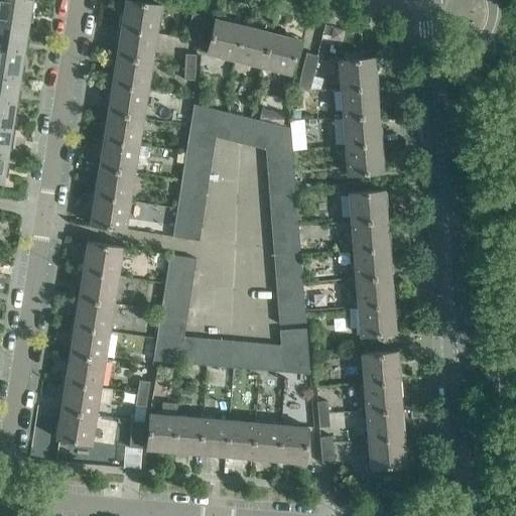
[(27,0),(0,0),(0,21),(27,26),(31,0),(27,0)]
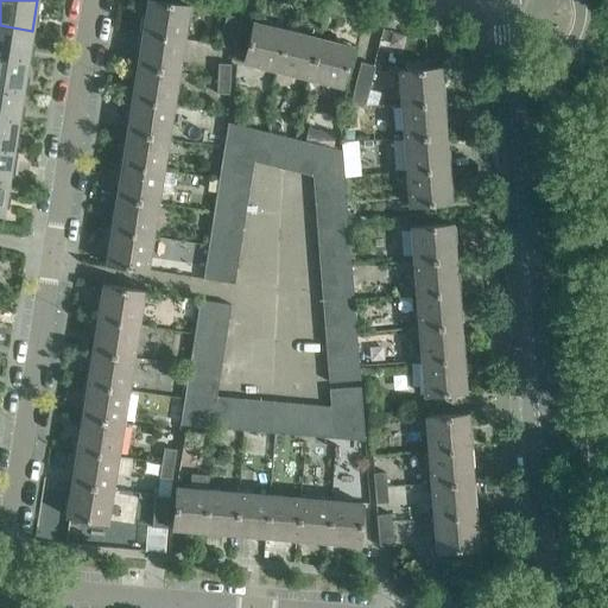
[(153,0),(146,0),(143,33),(184,39),(189,6),(153,0)]
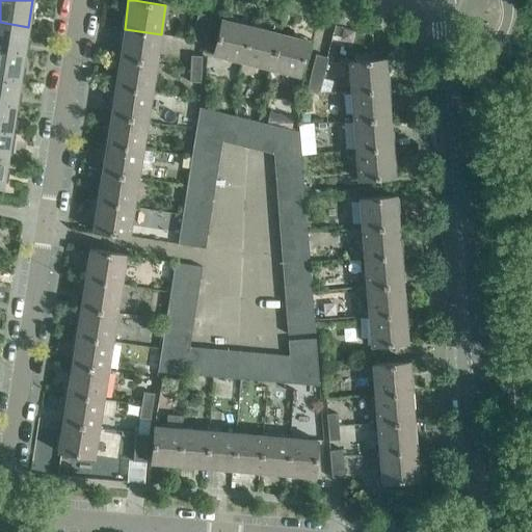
[(191,40),(204,43),(211,16),(198,12),(191,40)]
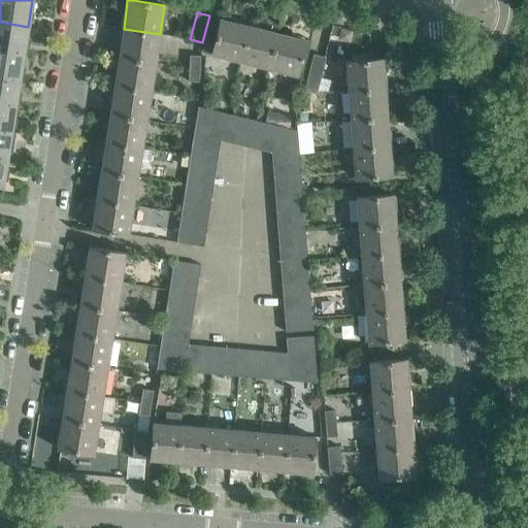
[(211,55),(239,61),(249,26),(220,19),(211,55)]
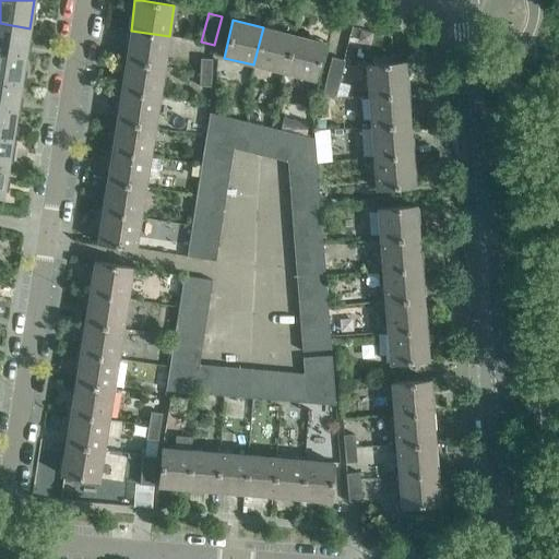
[(0,23),(0,52),(25,57),(30,28),(0,23)]
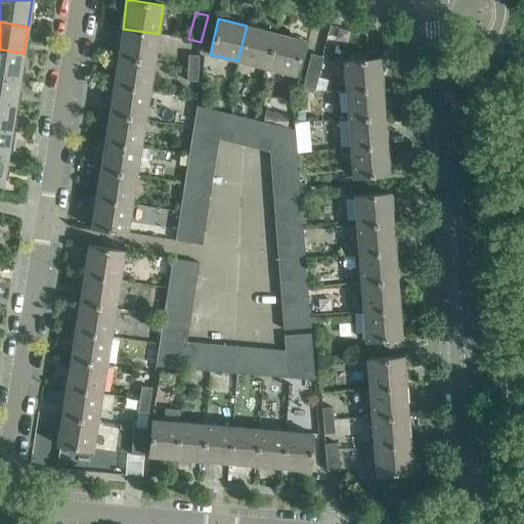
[(237,60),(266,68),(274,33),(247,26),(237,60)]
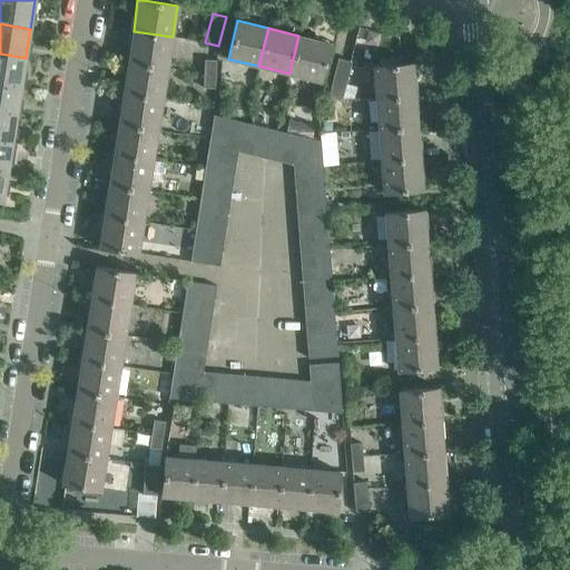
[(134,31),(128,61),(167,68),(173,37),(134,31)]
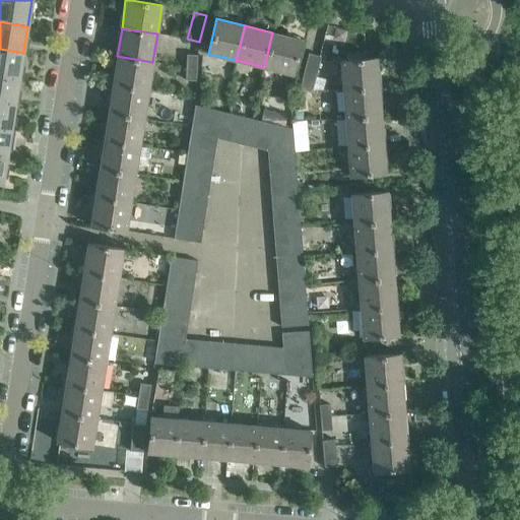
[(272,33),(264,67),(293,74),(301,39),(272,33)]
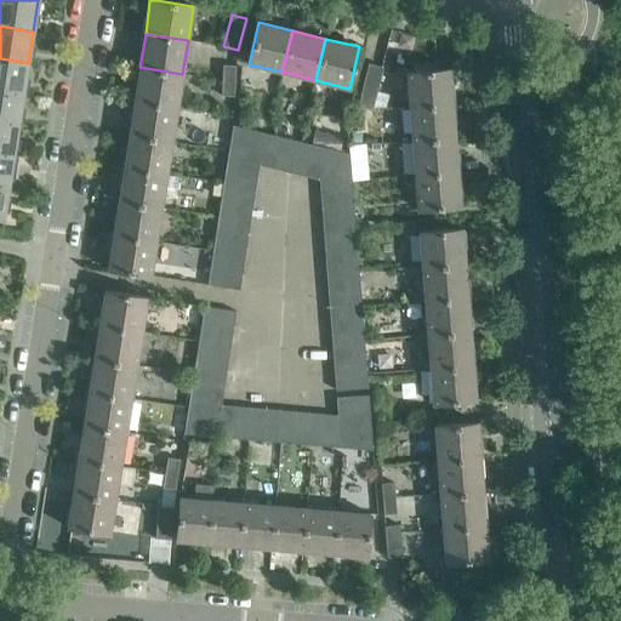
[(0,58),(0,90),(23,93),(28,63),(0,58)]
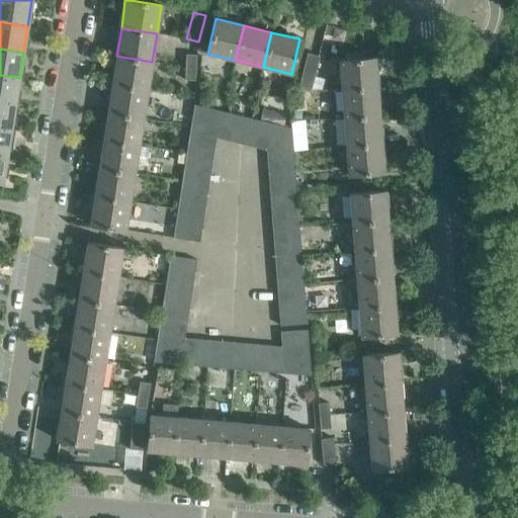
[(308,53),(300,79),(313,82),(320,56),(308,53)]
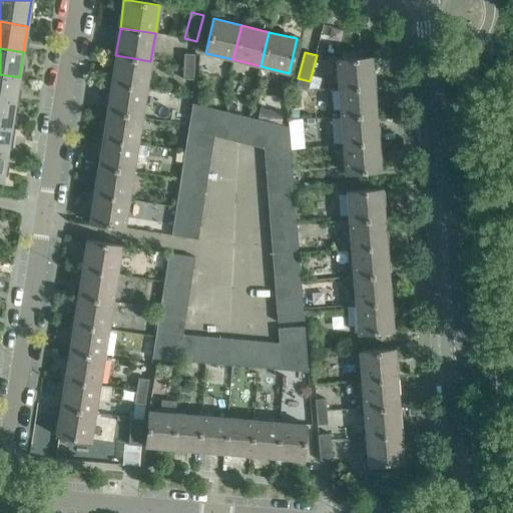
[(184,54),(183,66),(194,67),(194,54),(184,54)]
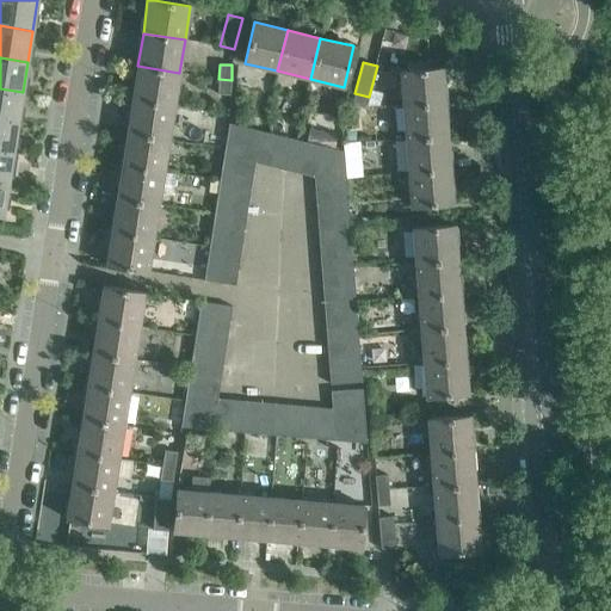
[(137,66),(133,99),(174,105),(179,73),(137,66)]
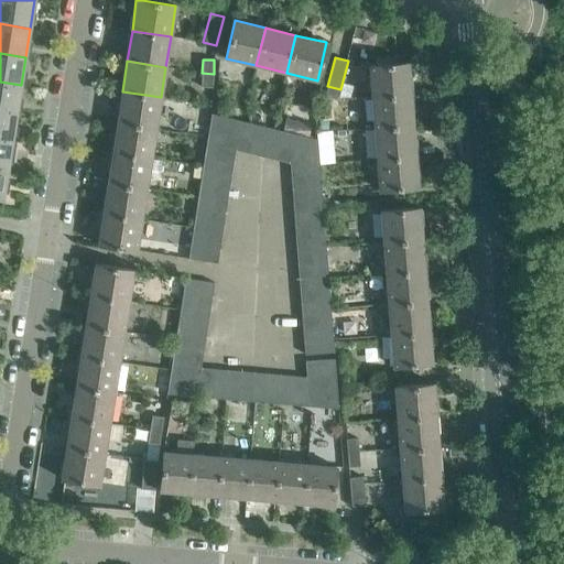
[(369,65),(371,97),(411,94),(409,63),(369,65)]
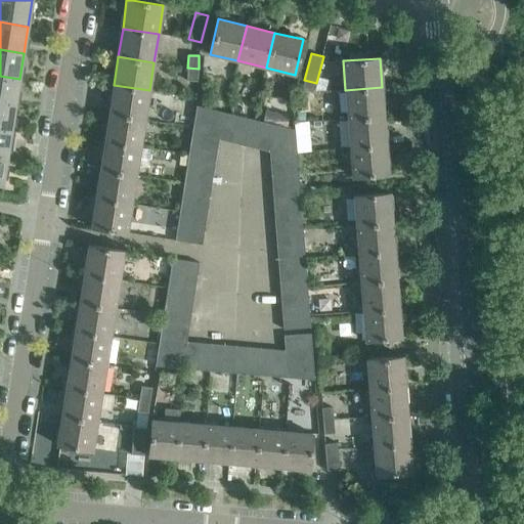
[(199,69),(187,68),(186,81),(198,81),(199,69)]
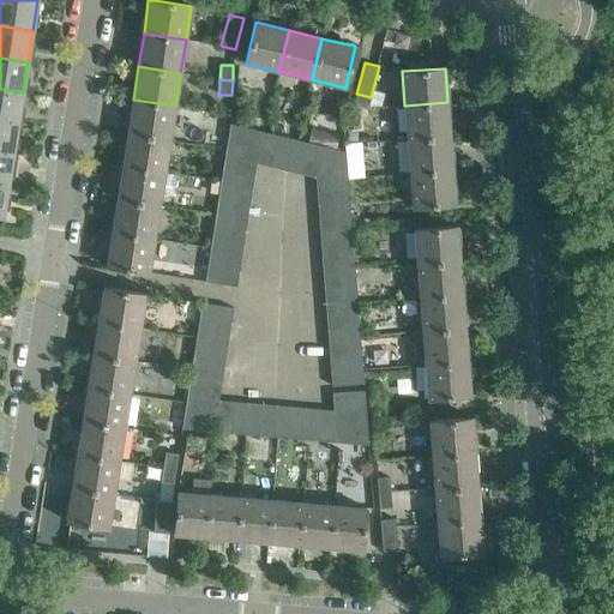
[(0,89),(0,120),(18,124),(23,92),(0,89)]
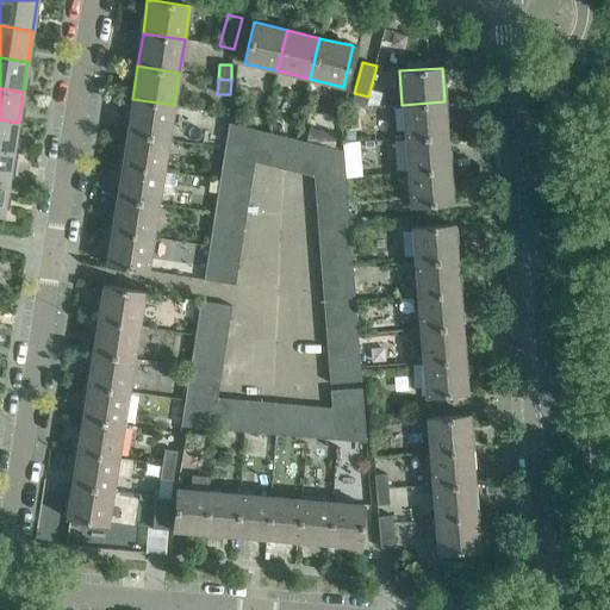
[(352,104),(366,107),(368,97),(354,93),(352,104)]
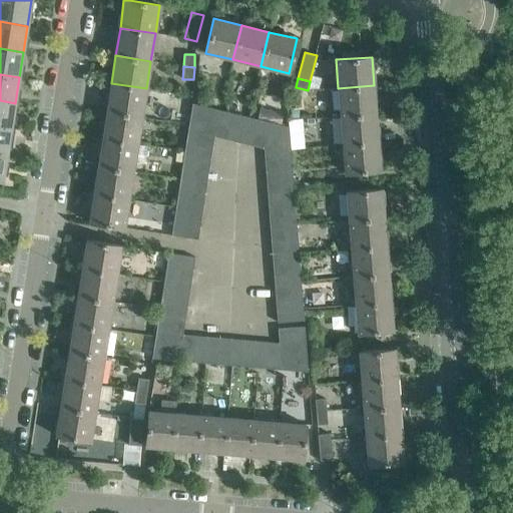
[(111,83),(107,110),(142,116),(146,88),(111,83)]
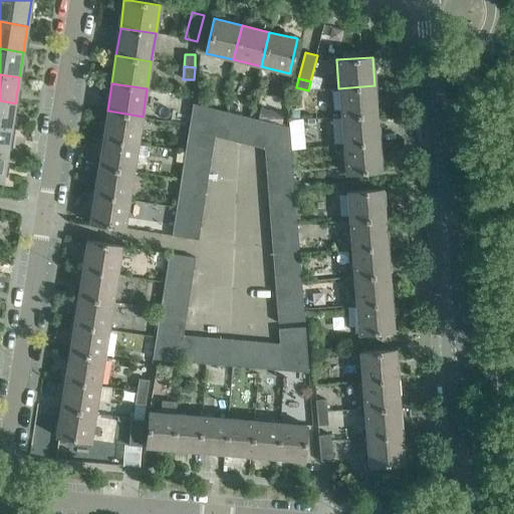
[(338,88),(341,116),(376,113),(374,85),(338,88)]
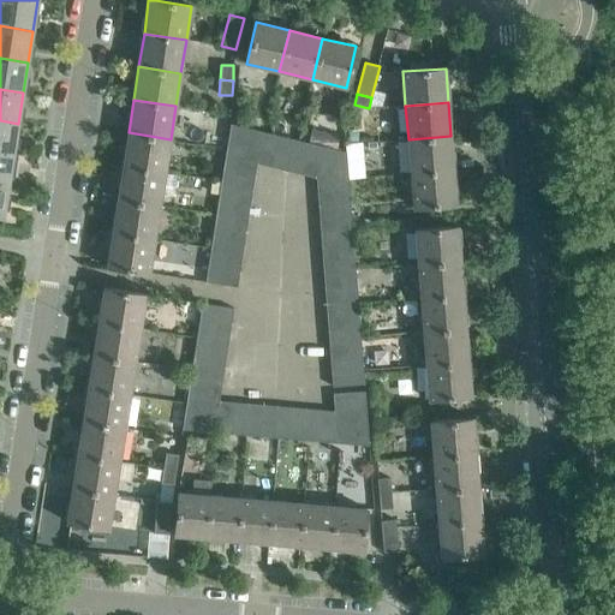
[(0,120),(0,151),(13,155),(18,124),(0,120)]
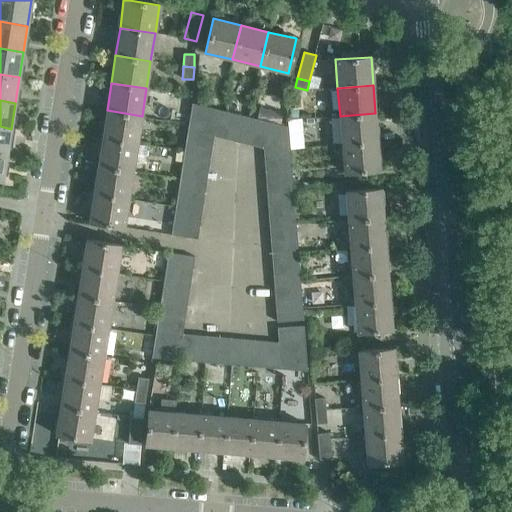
[(212,147),(214,136),(192,103),(186,143),(212,147)]
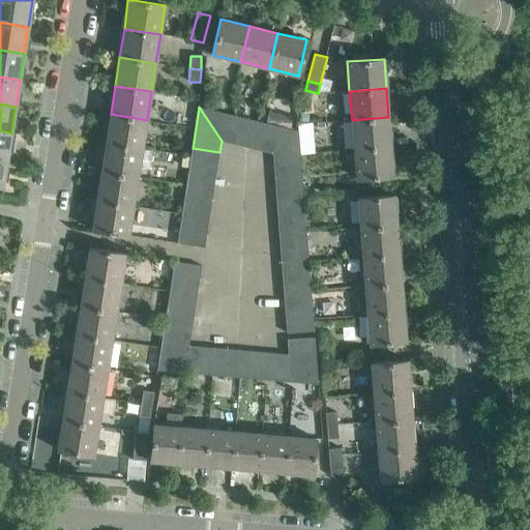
[(222,141),(234,144),(240,117),(199,107),(222,141)]
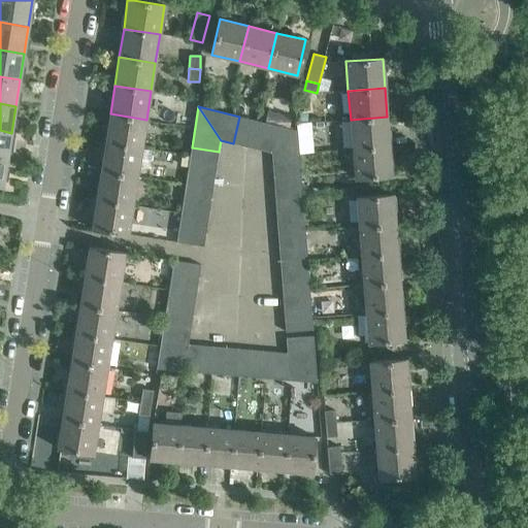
[(110,113),(105,142),(141,147),(146,120),(110,113)]
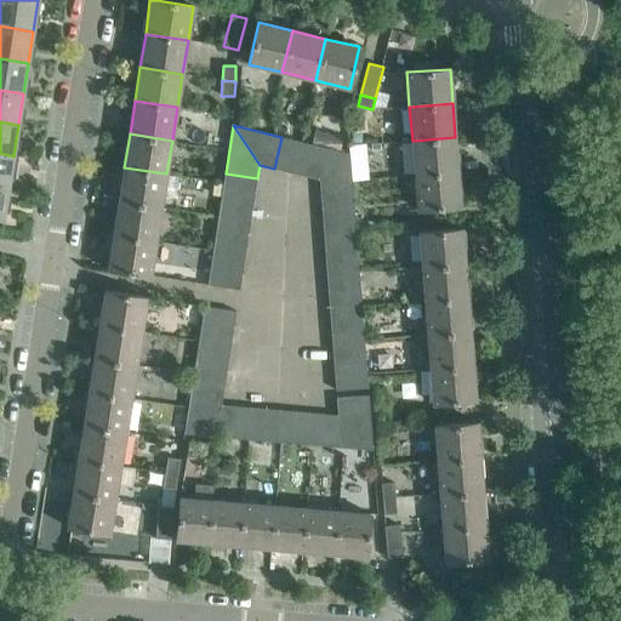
[(274,169),(289,172),(296,141),(281,137),(274,169)]
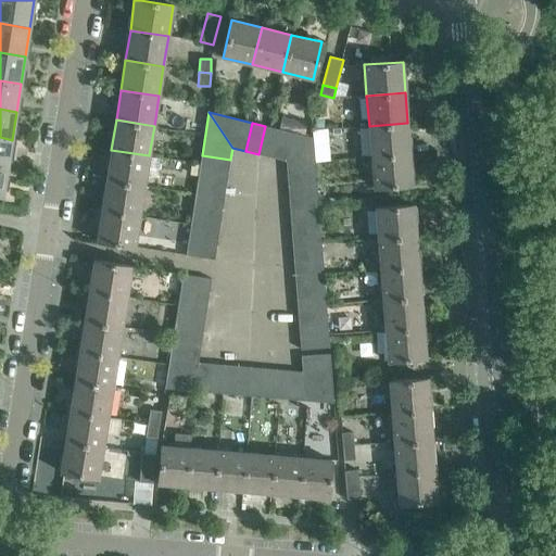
[(369,126),(371,156),(409,153),(407,123),(369,126)]
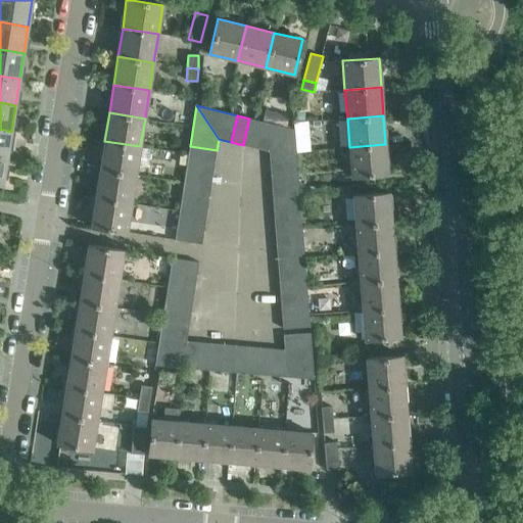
[(243,145),(256,148),(263,122),(249,119),(243,145)]
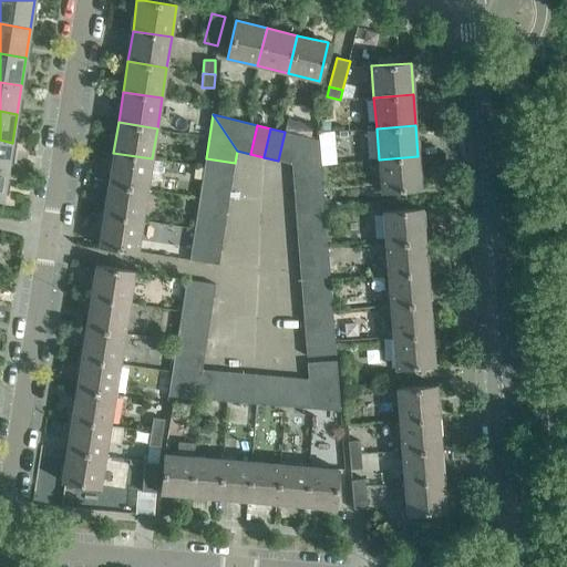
[(278,161),(291,164),(319,141),(285,132),(278,161)]
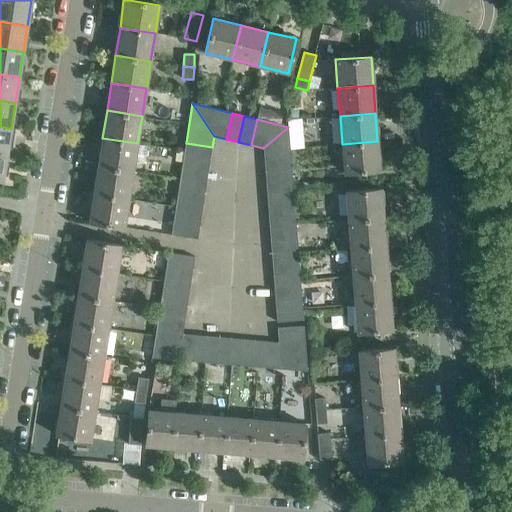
[(0,126),(0,152),(7,154),(9,141),(13,142),(15,129),(11,129),(0,126)]
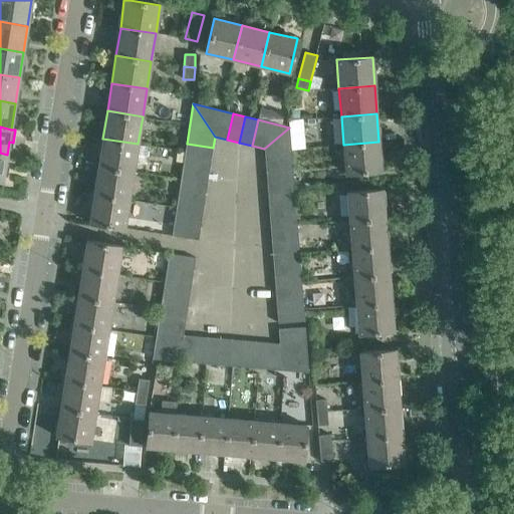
[(264,149),(265,161),(292,159),(289,127),(264,149)]
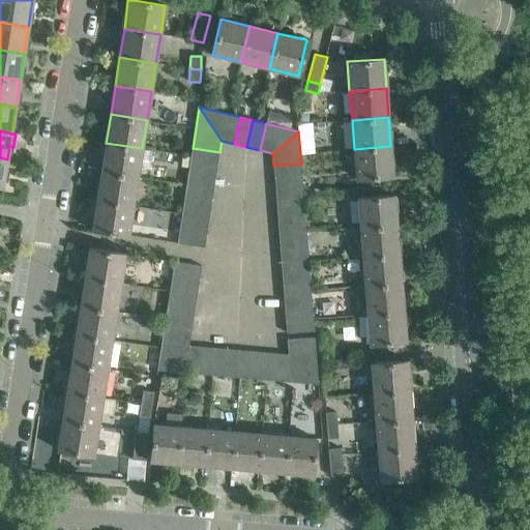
[(106,143),(101,171),(138,177),(142,148),(106,143)]
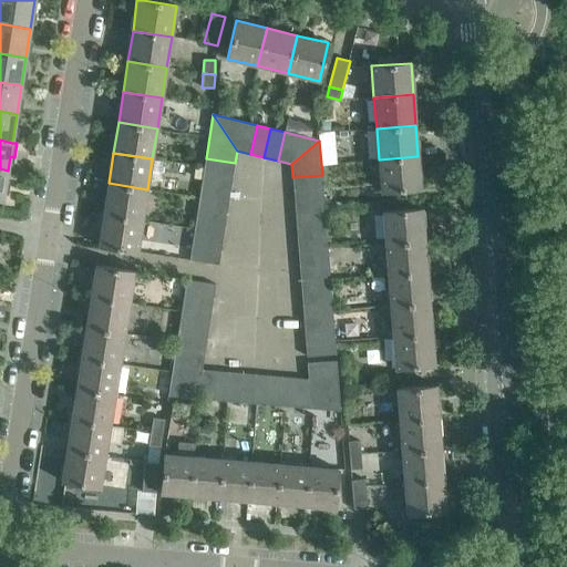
[(418,156),(379,160),(381,191),(420,188),(418,156)]
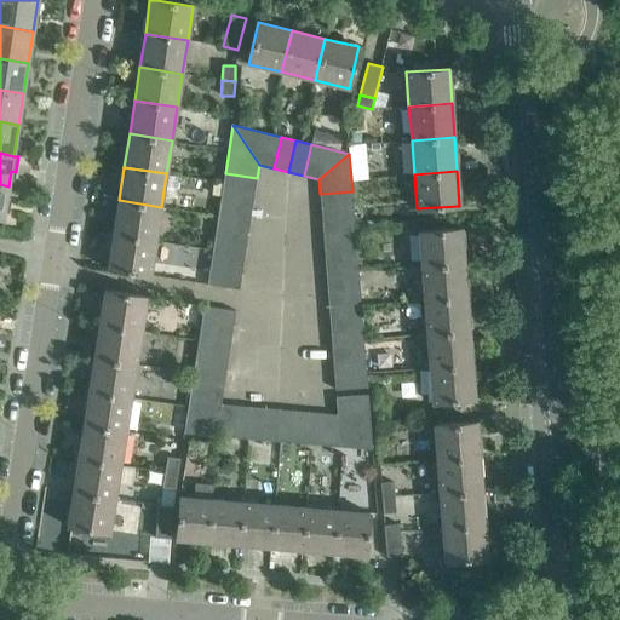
[(254,191),(257,178),(225,173),(223,187),(254,191)]
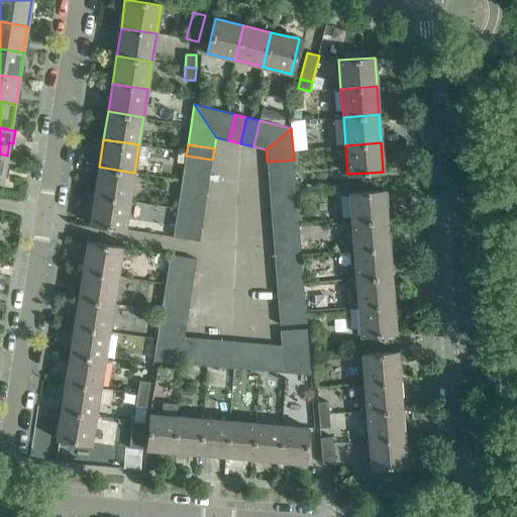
[(210,172),(212,160),(186,156),(184,168),(210,172)]
